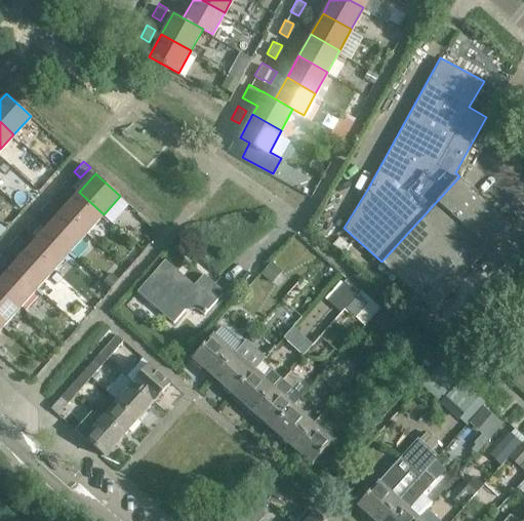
[(511,222),(459,176),(381,262),(435,309),(487,248),(488,248),(494,242),(493,242),(511,222)]
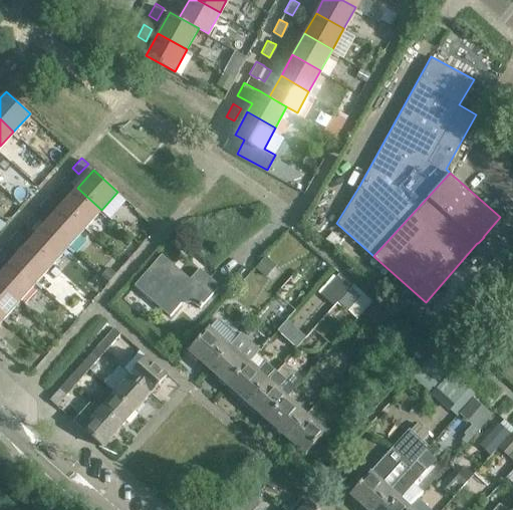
[(72,182),(65,176),(56,185),(63,192),(72,182)]
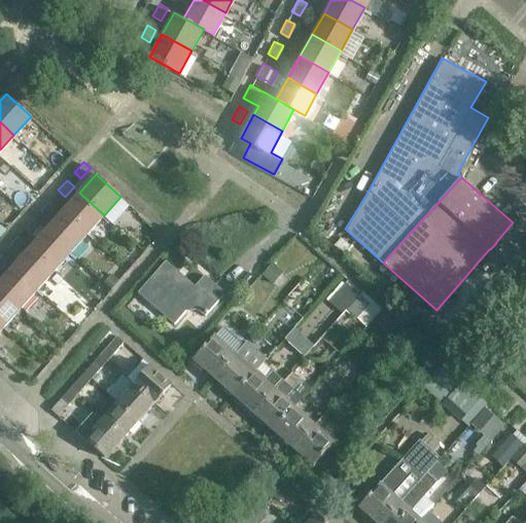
[(104,215),(79,193),(63,211),(88,234),(104,215)]
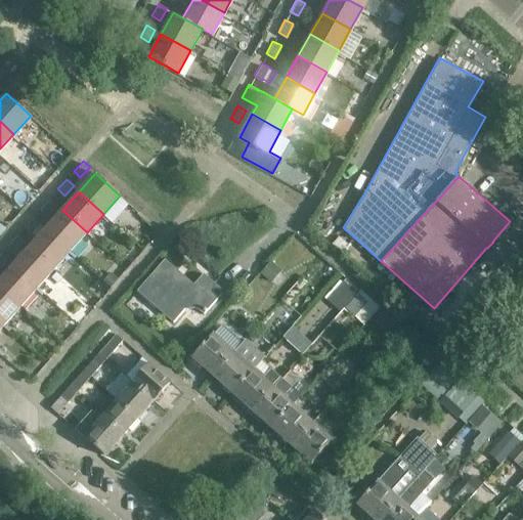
[(57,204),(50,198),(41,208),(47,214),(57,204)]
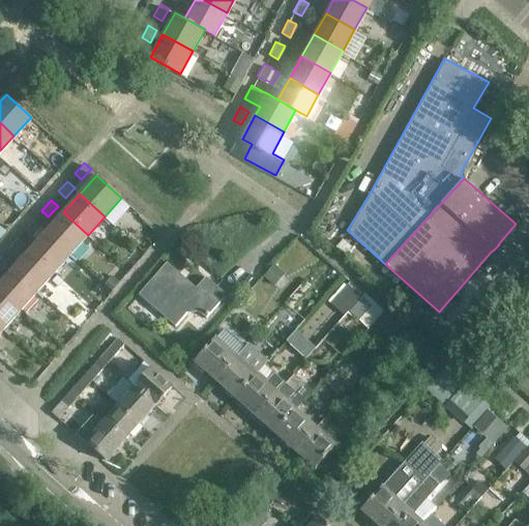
[(88,235),(63,212),(47,231),(71,253),(88,235)]
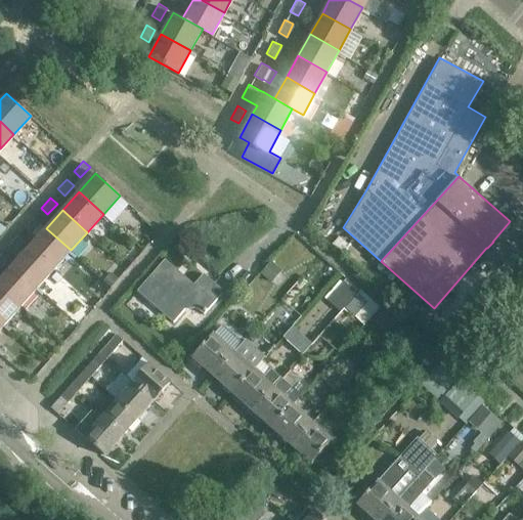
[(41,222),(34,215),(25,226),(31,232),(41,222)]
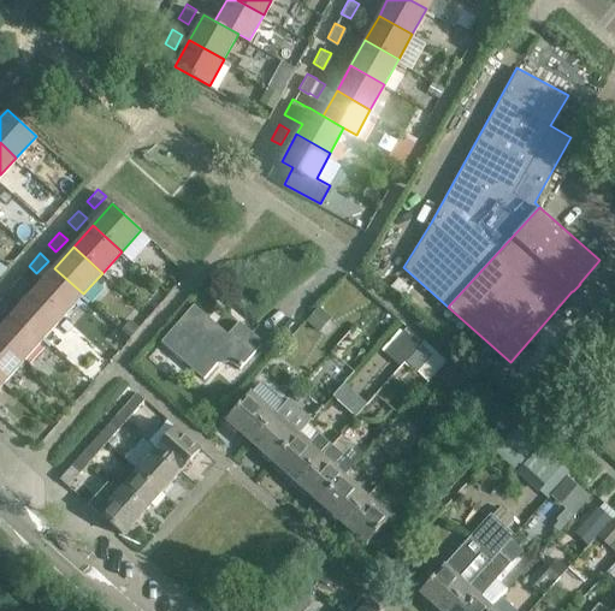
[(83,294),(54,268),(35,289),(64,315),(83,294)]
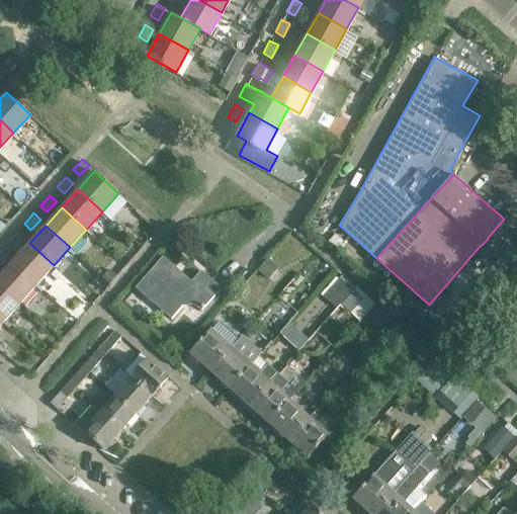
[(24,237),(17,231),(8,241),(15,248),(24,237)]
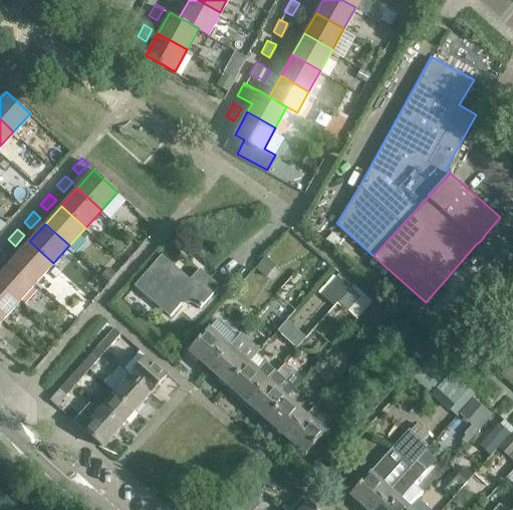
[(53,263),(29,241),(13,259),(37,281),(53,263)]
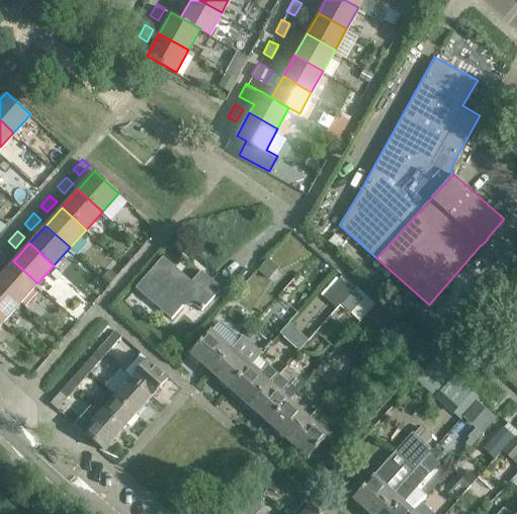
[(1,249),(0,250),(0,263),(8,255),(1,249)]
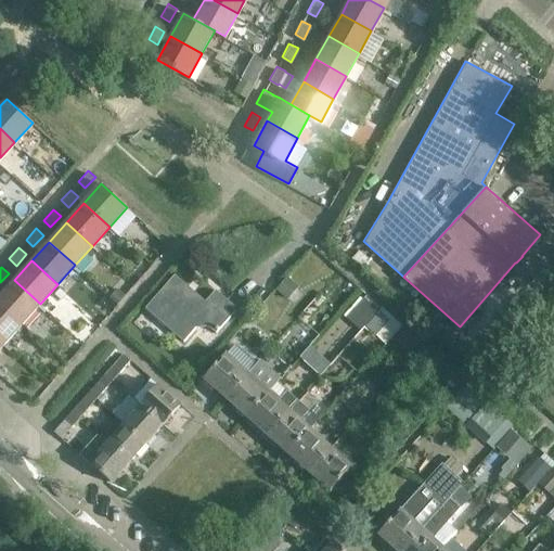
[(210,308),(213,306),(175,272),(145,305),(183,338),(205,315),(207,318),(205,320),(216,330),(236,306),(226,296),(214,310),(210,308)]
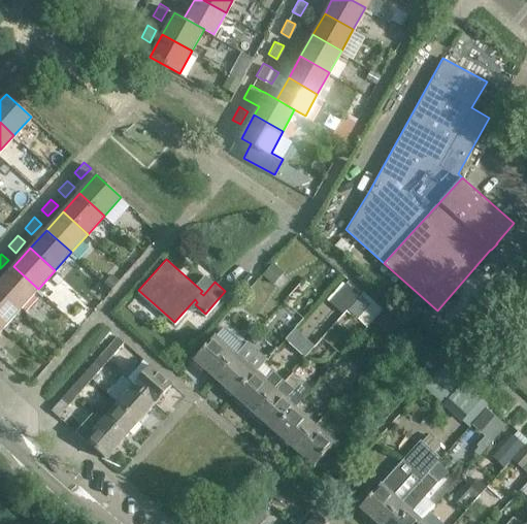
[(38,289),(13,266),(0,281),(0,287),(22,307),(38,289)]
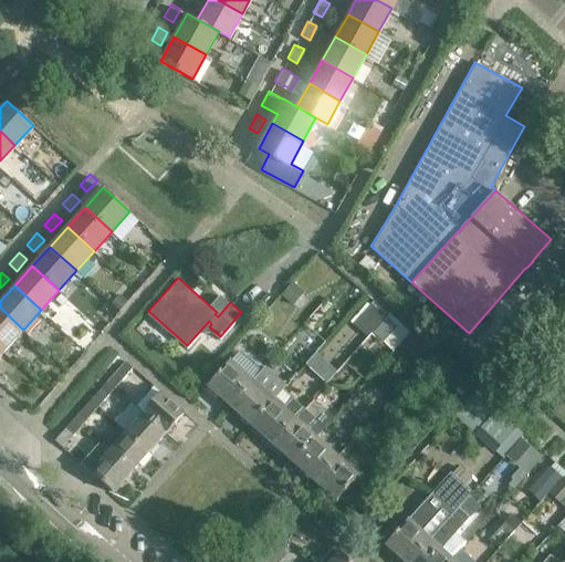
[(370,300),(352,321),(367,334),(385,314),(370,300)]
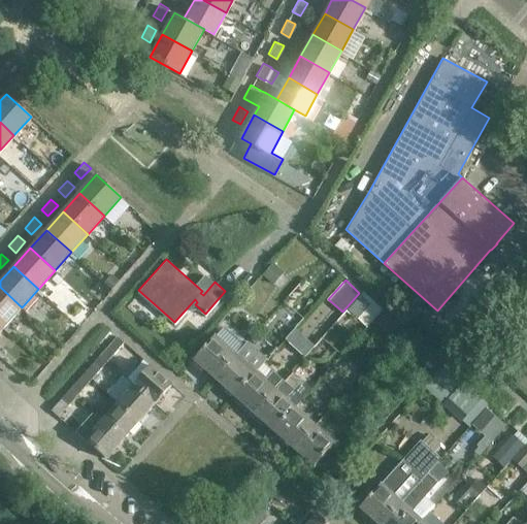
[(22,307),(0,287),(0,320),(5,326),(22,307)]
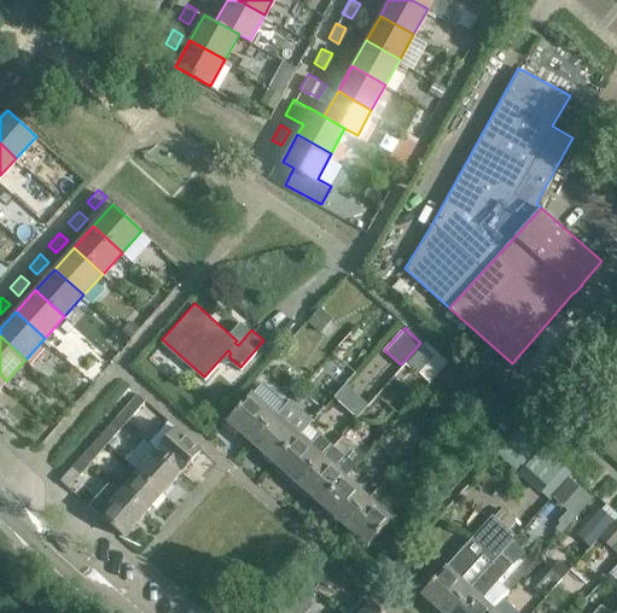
[(434,354),(421,343),(406,360),(418,371),(434,354)]
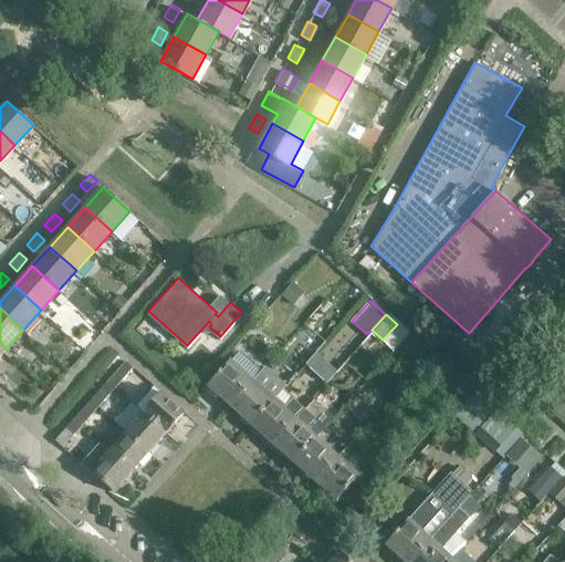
[(412,335),(408,331),(397,344),(401,347),(412,335)]
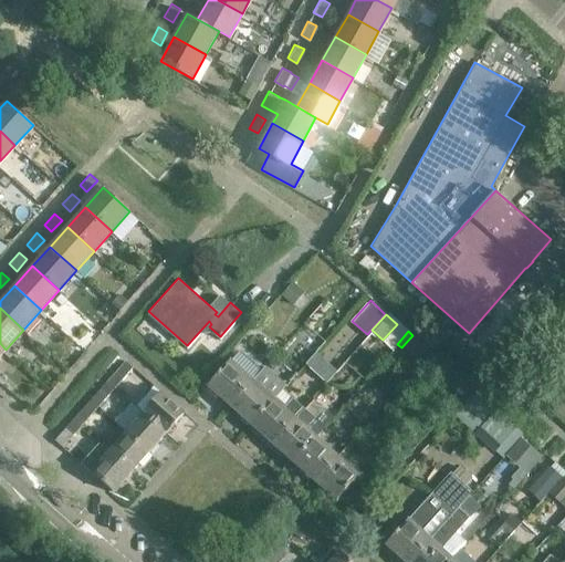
[(337,368),(315,350),(305,362),(326,381),(337,368)]
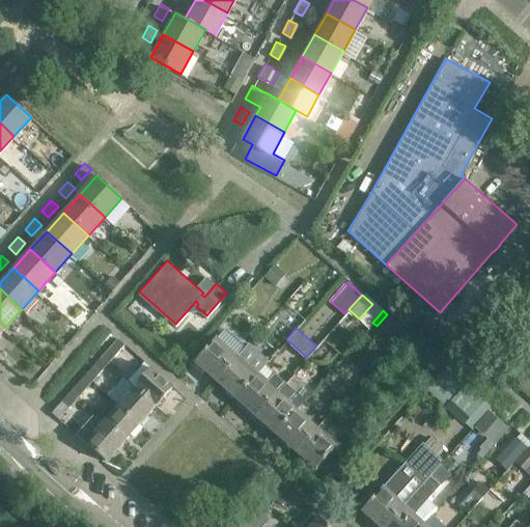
[(117,335),(101,354),(108,361),(126,342),(117,335)]
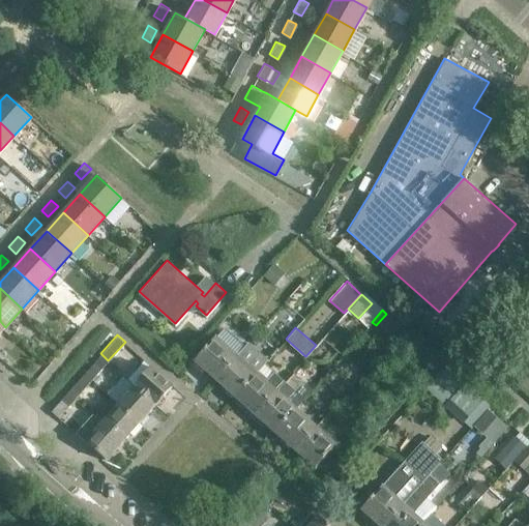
[(196,360),(215,379),(237,355),(236,354),(242,347),(232,339),(226,345),(216,337),(196,360)]
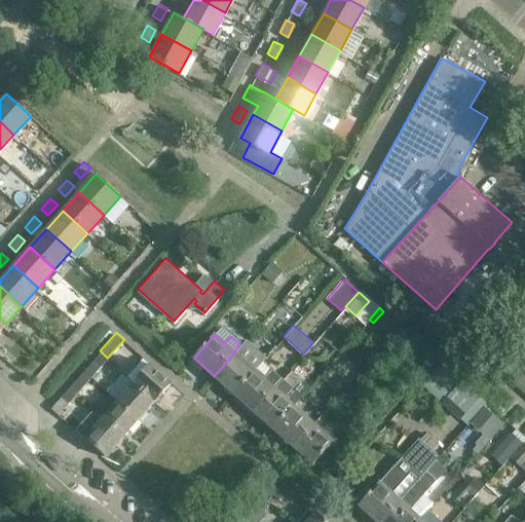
[(276,344),(264,334),(258,341),(269,352),(276,344)]
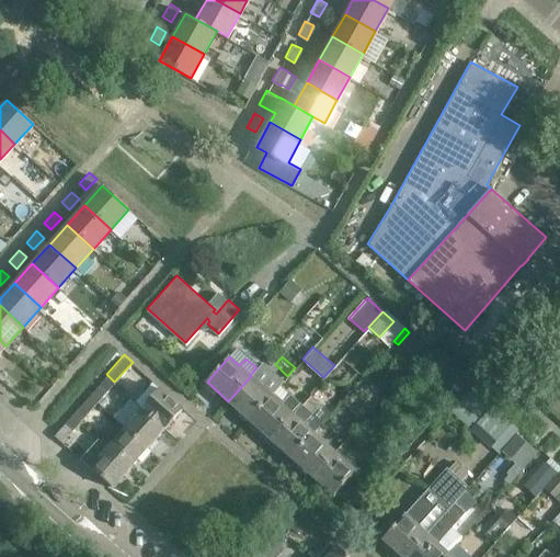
[(445,386),(454,394),(466,382),(457,373),(445,386)]
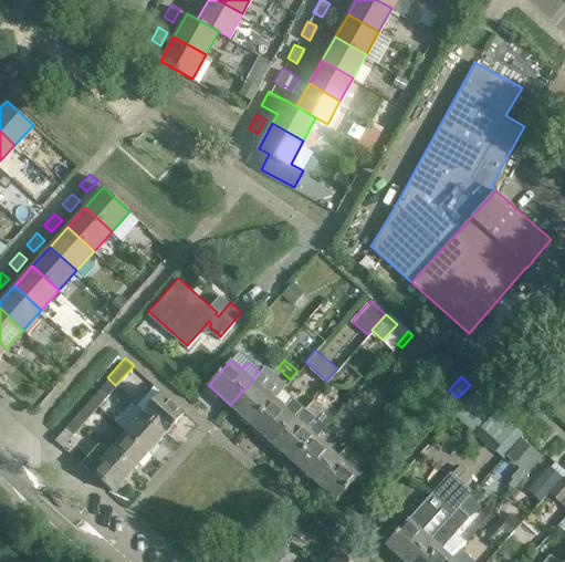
[(107,377),(90,397),(97,405),(115,385),(107,377)]
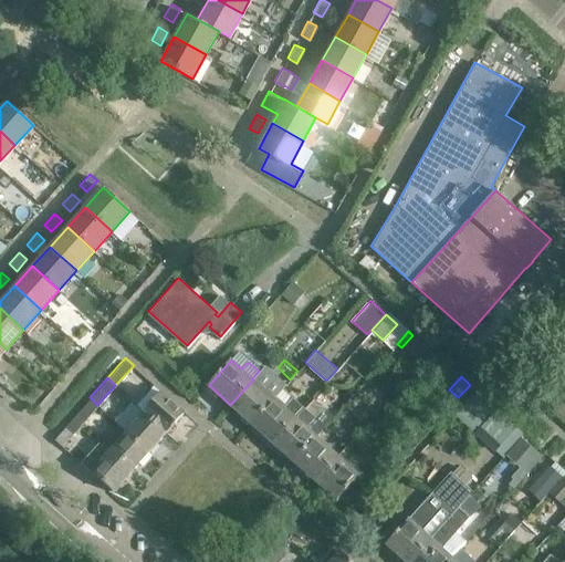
[(253,380),(230,405),(251,424),(280,393),(279,391),(273,397),(253,380)]
